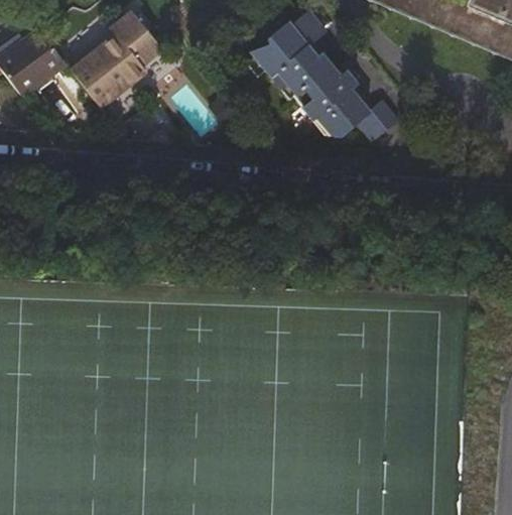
[(511,0),(375,0),(483,47),(511,59),(511,0)]
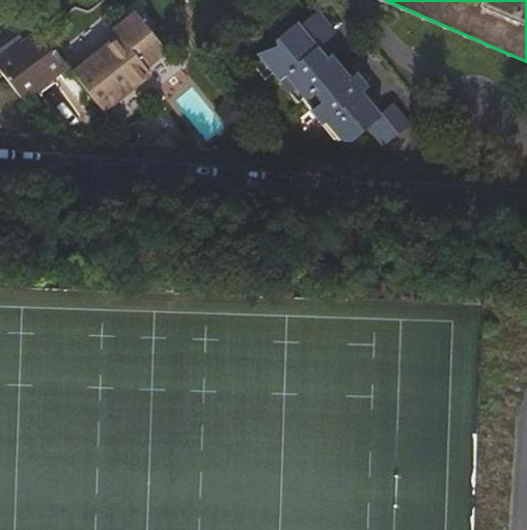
[(382,147),(409,127),(390,105),(384,110),(367,89),(369,86),(357,72),(348,79),(328,53),(323,57),(315,47),(332,34),(315,14),(297,29),(293,24),(277,36),(279,43),(266,46),(267,54),(249,67),(259,81),(275,70),(279,77),(283,74),(336,143),(350,143),(367,129),(382,147)]
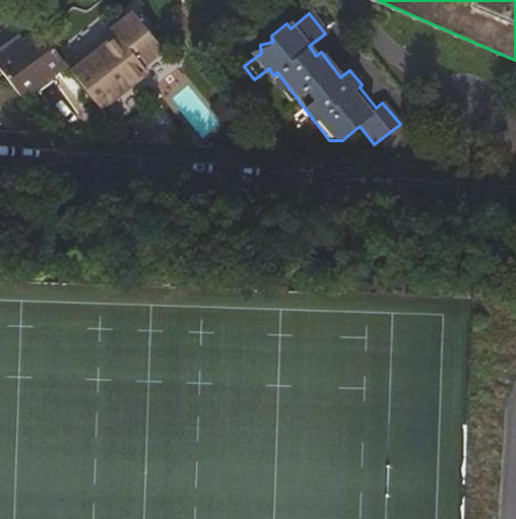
[(137,14),(116,31),(119,35),(144,67),(146,65),(142,59),(149,54),(147,52),(159,43),(137,14)]
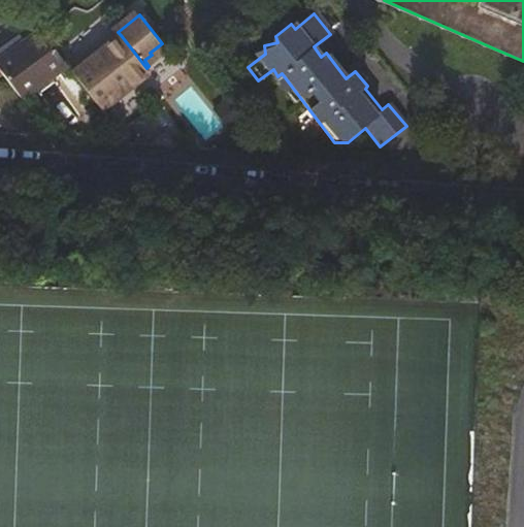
[(121,35),(118,32),(117,32),(111,26),(94,40),(99,47),(104,53),(94,60),(90,55),(85,47),(69,60),(79,72),(75,74),(104,110),(109,106),(134,88),(152,73),(146,68),(121,35)]
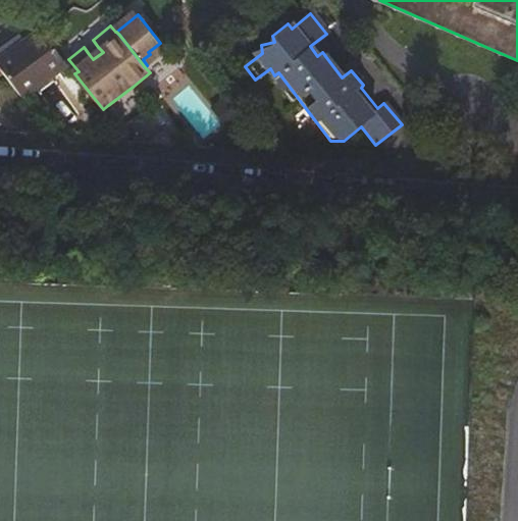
[(0,68),(2,70),(24,100),(68,65),(43,33),(0,64),(0,68)]
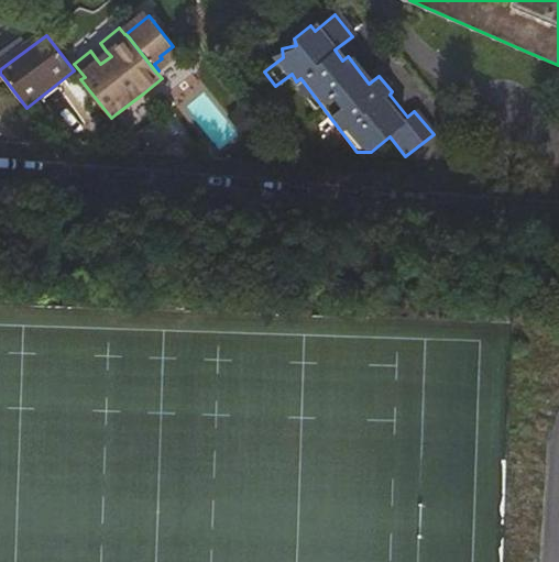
[(179,55),(173,46),(160,56),(162,58),(154,64),(159,70),(179,55)]
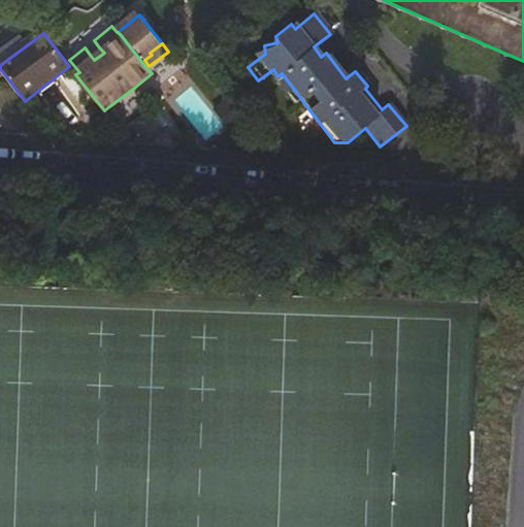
[(104,53),(99,47),(90,55),(94,60),(104,53)]
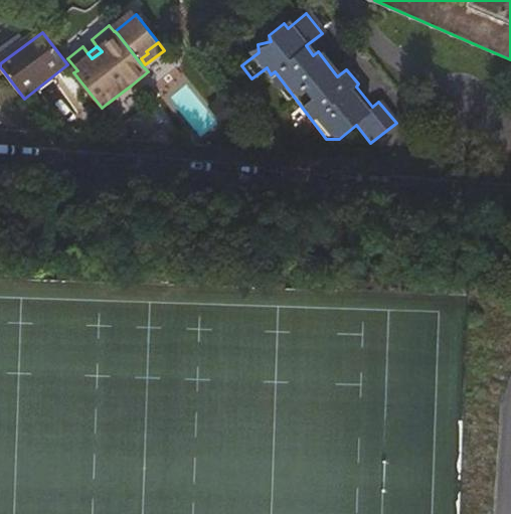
[(131,86),(107,104),(124,127),(148,109),(131,86)]
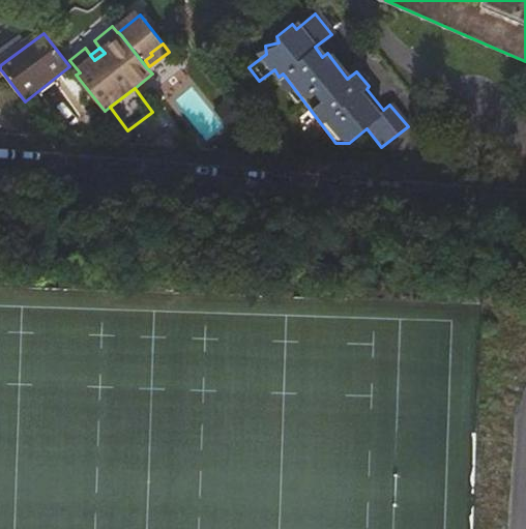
[(251,109),(237,92),(229,99),(241,116),(251,109)]
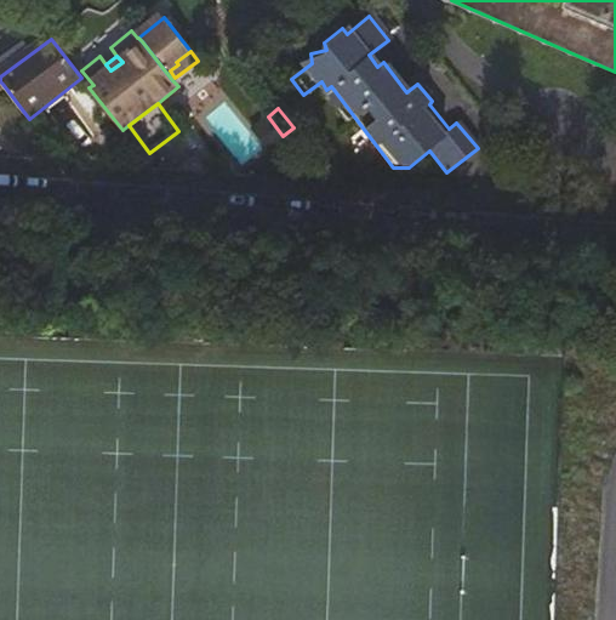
[(283,136),(268,117),(249,132),(263,151),(283,136)]
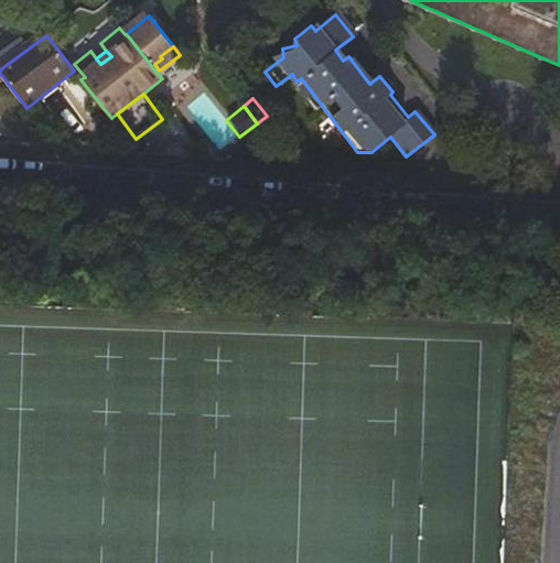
All buildings are outlined.
